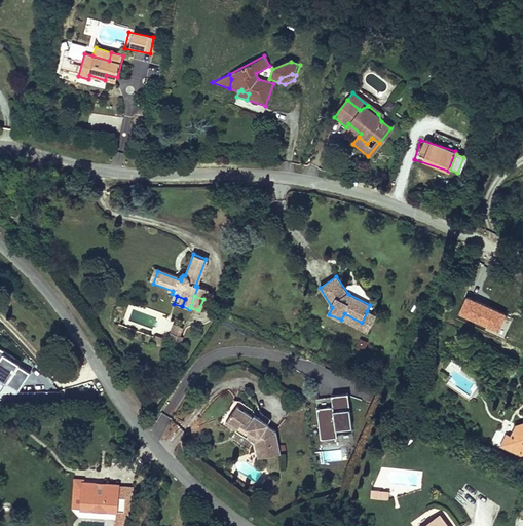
[(503,314),(463,297),(455,314),(496,333),(503,314)]
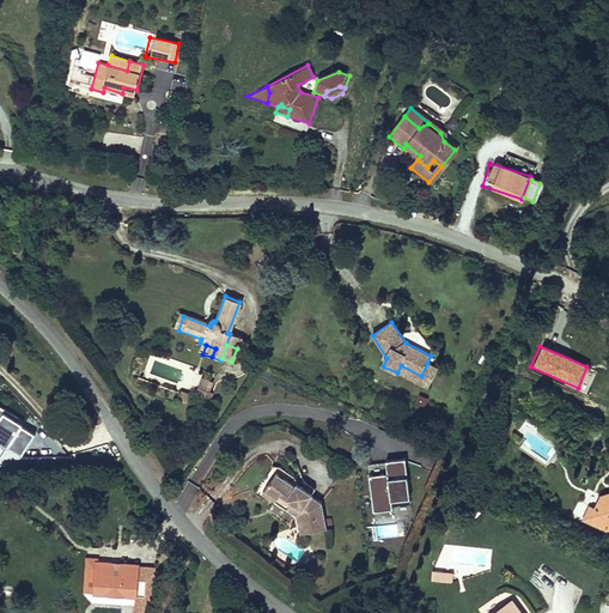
[(401,365),(397,372),(428,388),(438,368),(427,363),(421,376),(401,365)]
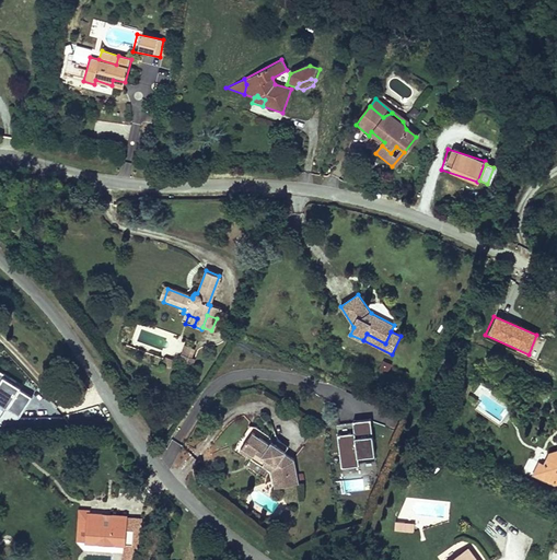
[(182,345),(175,359),(187,364),(194,350),(182,345)]
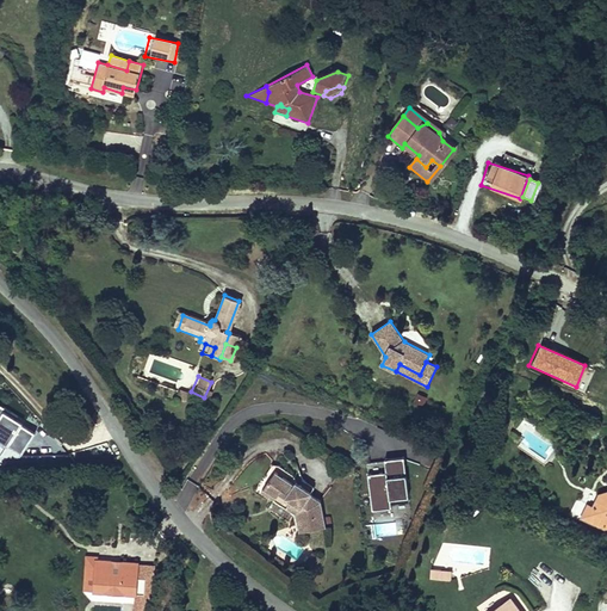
[(410,403),(420,407),(423,397),(414,394),(410,403)]
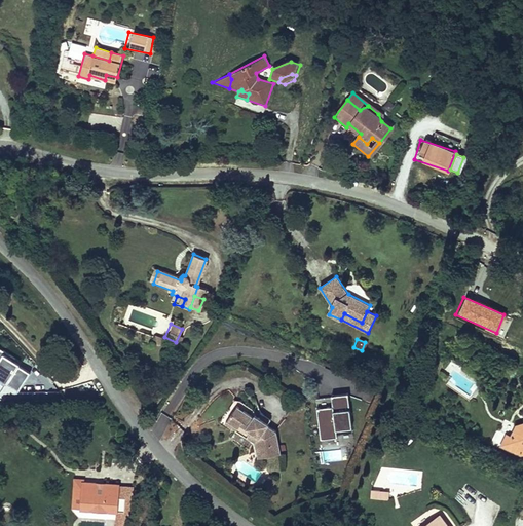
[(330,405),(314,407),(318,438),(334,436),(333,427),(348,425),(345,392),(329,395),(330,405)]
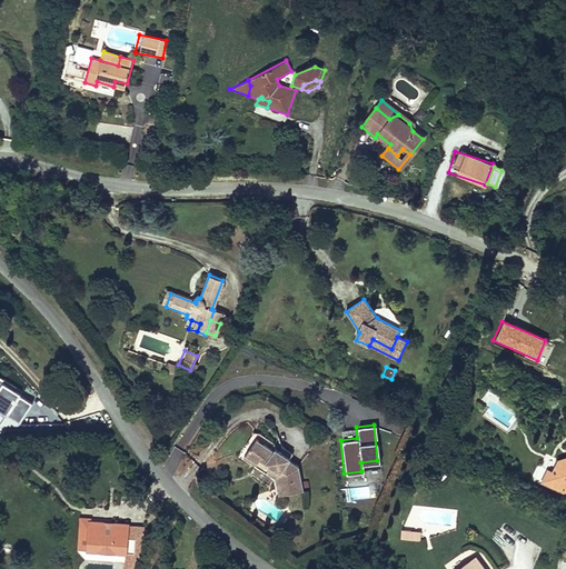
[(246,452),(256,439),(250,435),(239,449),(246,452)]
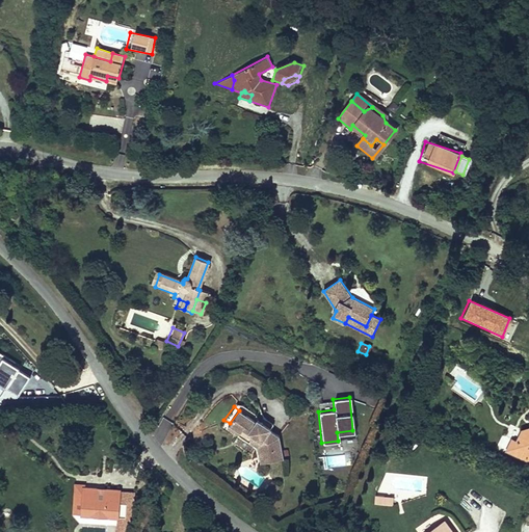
[(253,421),(239,410),(230,423),(240,431),(241,428),(252,436),(247,443),(257,450),(260,466),(283,462),(279,439),(268,430),(259,424),(260,422),(255,418),(253,421)]
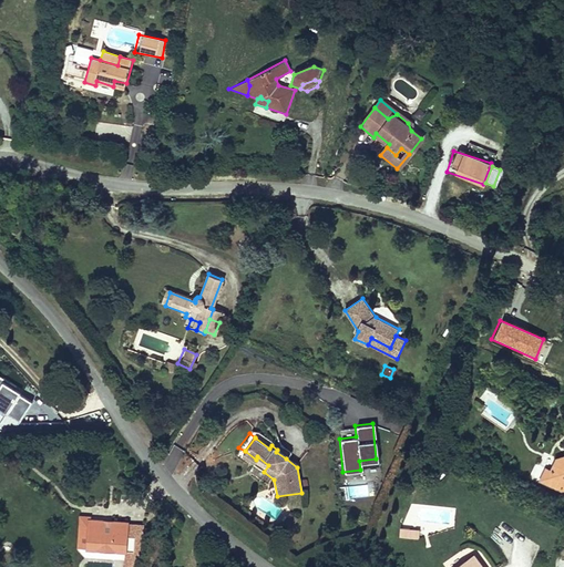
[(280,446),(277,450),(276,452),(286,459),(290,453),(280,446)]
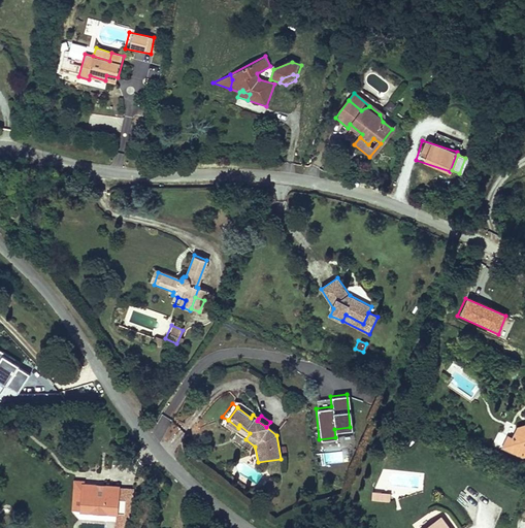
[(238,428),(228,420),(224,425),(245,439),(250,433),(239,425),(238,428)]
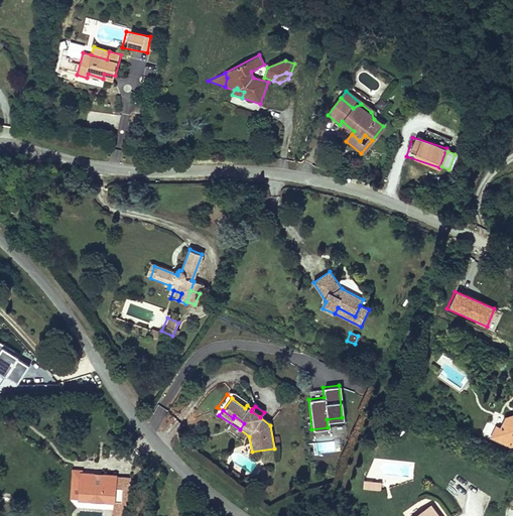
[(512,414),(503,418),(498,429),(496,427),(490,439),(509,448),(506,440),(512,437),(512,414)]
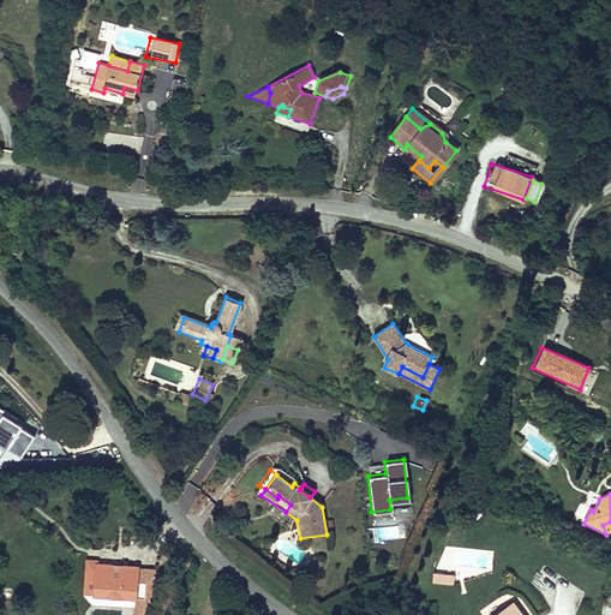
[(375,539),(395,537),(394,526),(373,529),(375,539)]
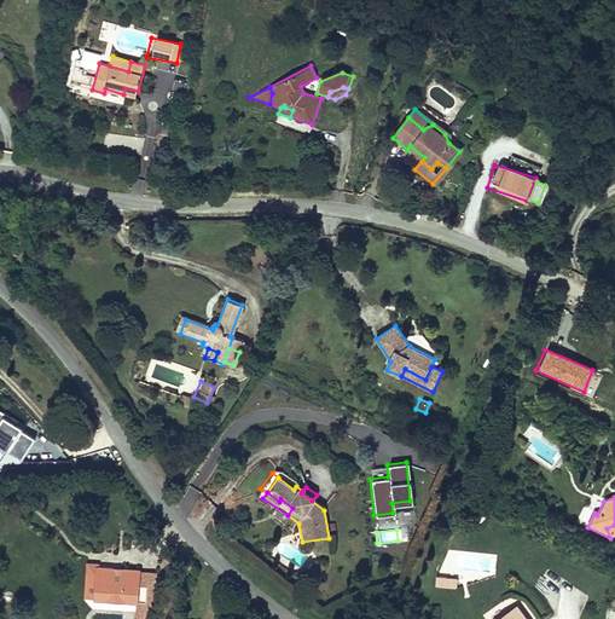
[(92,601),(93,570),(93,567),(85,566),(82,600),(92,601)]
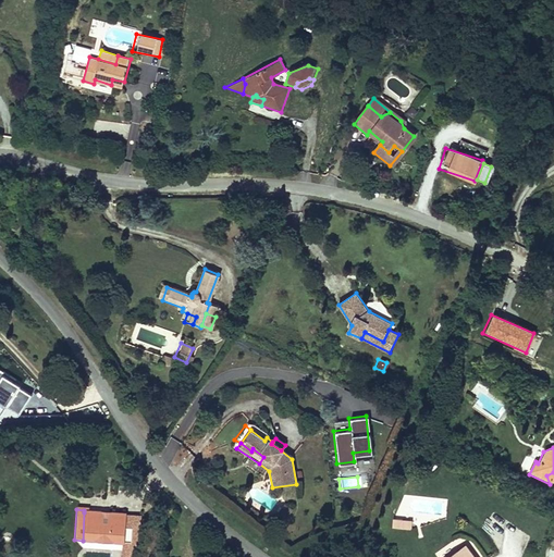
[(100,514),(84,512),(83,541),(94,541),(98,536),(109,536),(112,542),(120,543),(120,552),(133,553),(135,529),(134,529),(121,529),(122,516),(109,515),(109,518),(100,517),(100,514)]
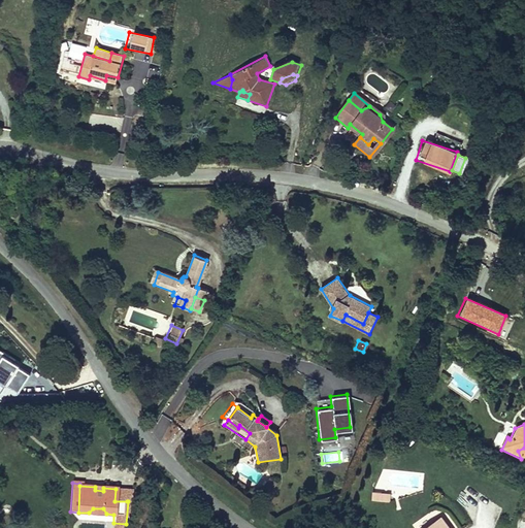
[(127,501),(128,489),(116,489),(115,501),(127,501)]
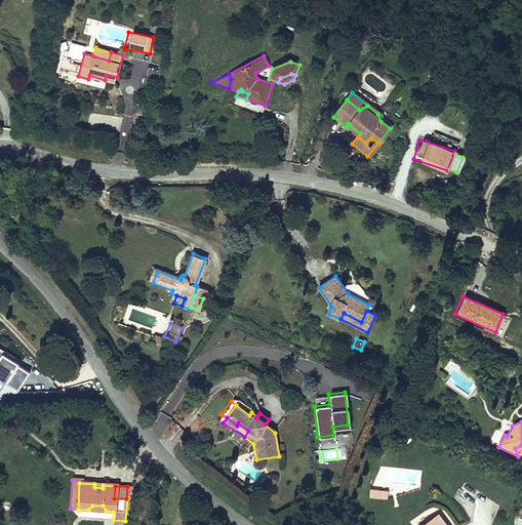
[(378,492),(368,491),(368,499),(378,499),(378,492)]
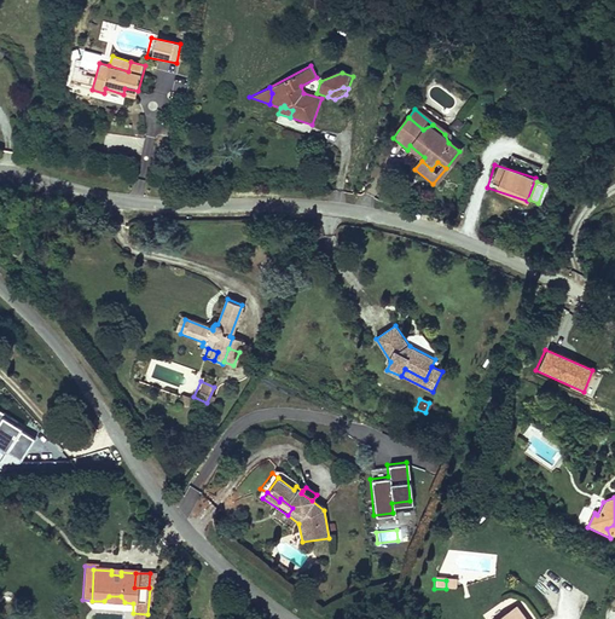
[(459,580),(446,580),(446,589),(458,590),(459,580)]
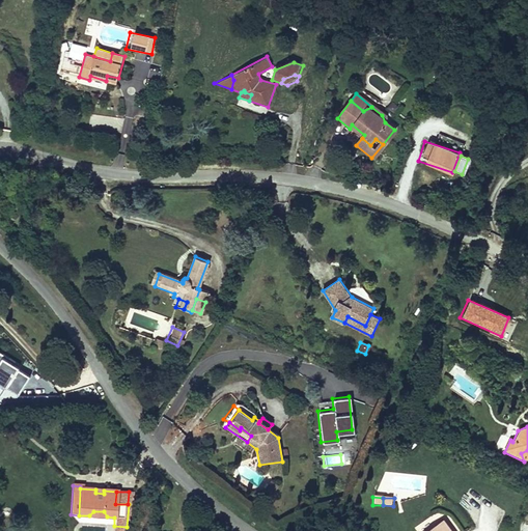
[(426,530),(446,530),(440,522),(426,530)]
